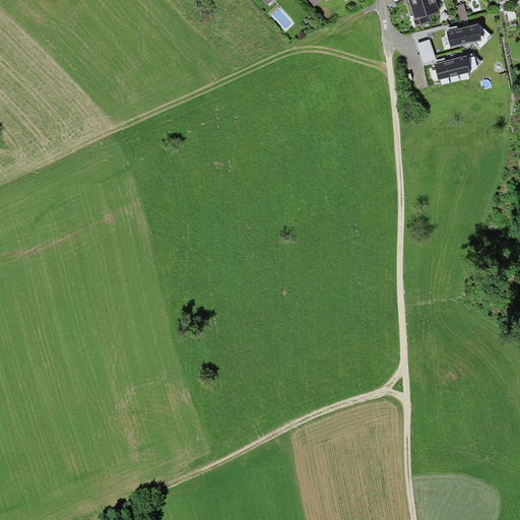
[(407,0),(414,18),(413,18),(415,26),(430,22),(428,15),(440,11),(436,0),(407,0)]
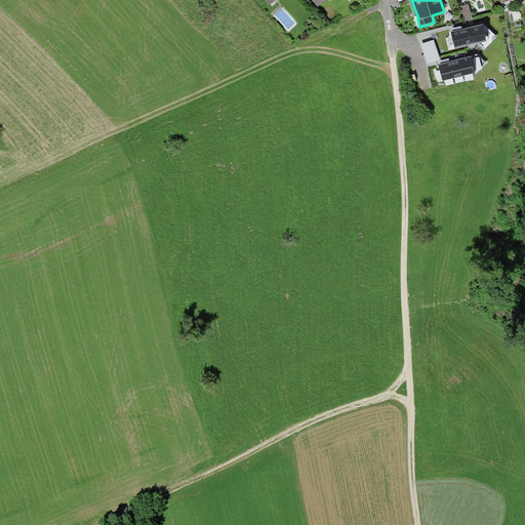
[(469,4),(460,6),(465,21),(473,18),(469,4)]
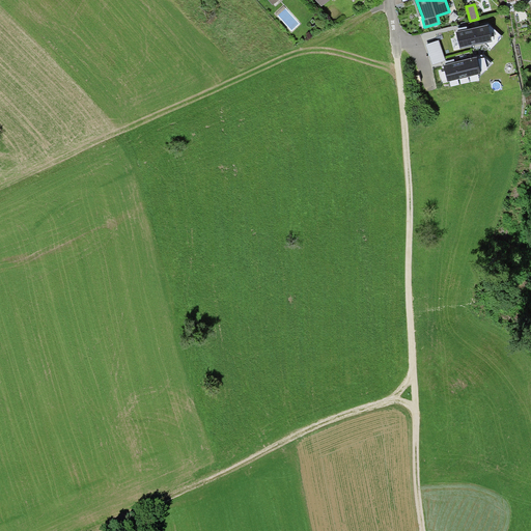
[(458,31),(456,32),(460,49),(492,42),(488,25),(468,29),(464,30),(458,31)]
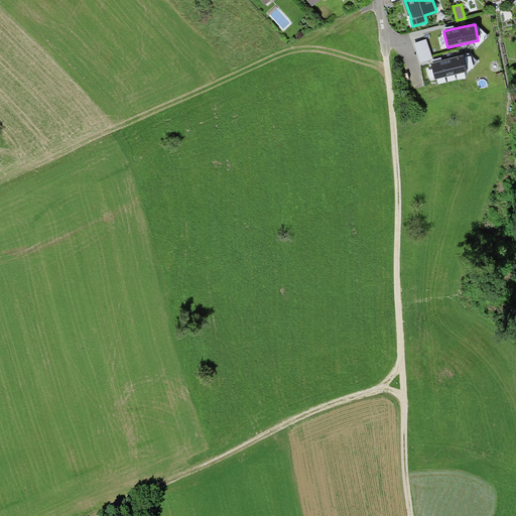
[(414,43),(420,62),(432,58),(426,38),(414,43)]
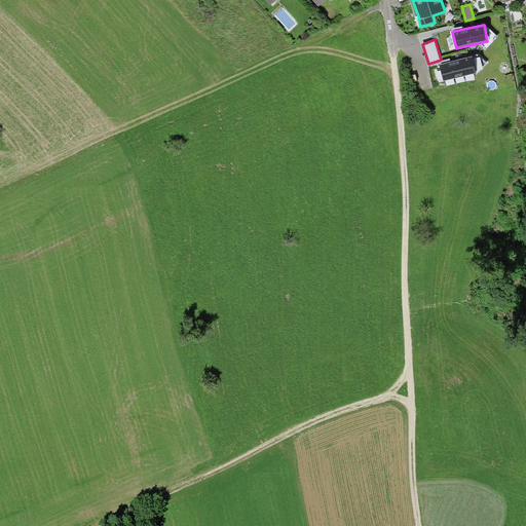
[(442,64),(440,64),(444,81),(477,73),(473,57),(451,62),(448,63),(442,64)]
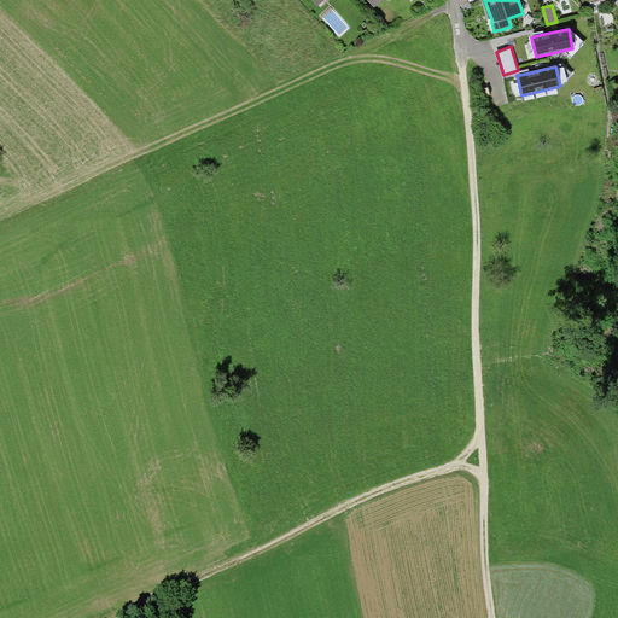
All buildings are outlined.
